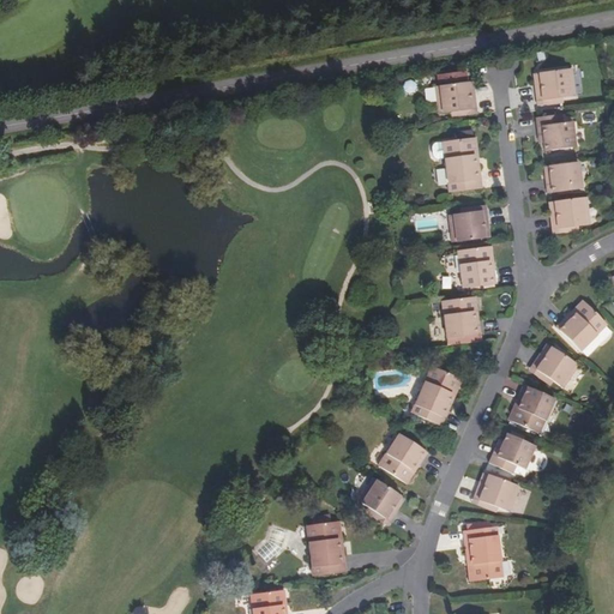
[(569,85),(566,70),(539,73),(540,85),(535,86),(536,101),(563,97),(575,96),(573,84),(569,85)]
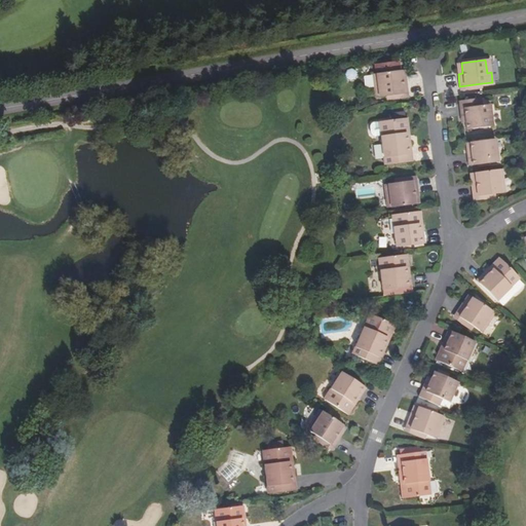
[(374,97),(384,96),(407,92),(406,80),(401,80),(400,71),(376,74),(378,86),(373,87),(374,97)]
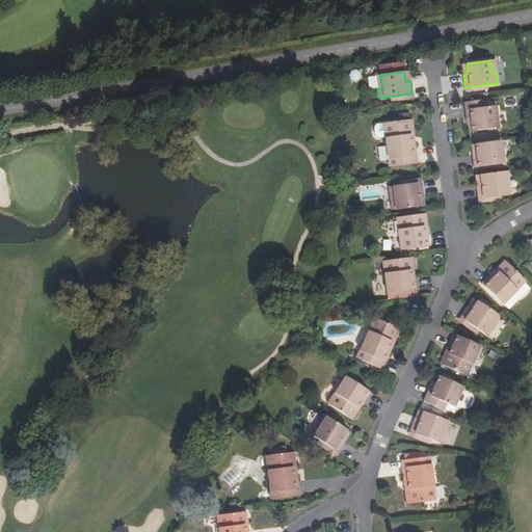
[(486,100),(463,103),(467,118),(470,117),(471,124),(472,132),(498,128),(495,106),(487,107),(486,100)]
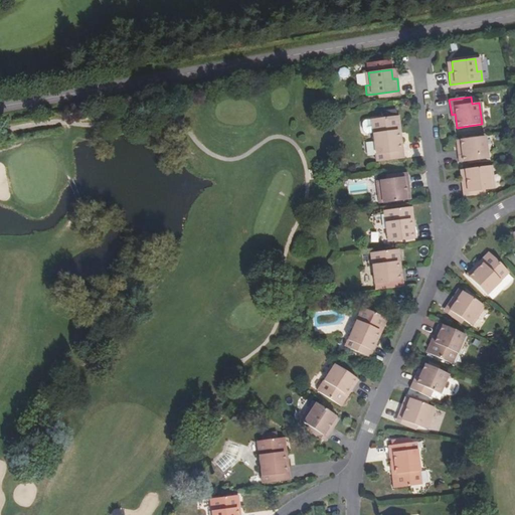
[(402,145),(398,145),(394,117),(371,120),(373,134),(376,162),(404,158),(402,145)]
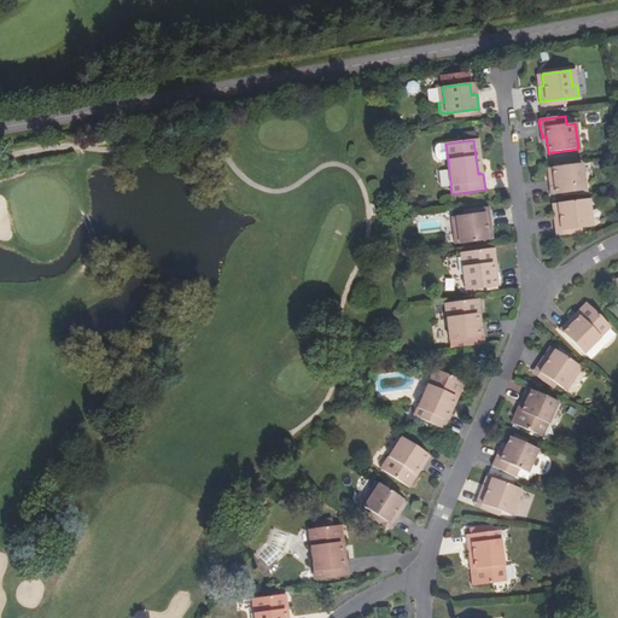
[(448,161),(445,144),(439,144),(437,145),(435,147),(435,151),(435,156),(436,158),(438,161),(442,161),(448,161)]
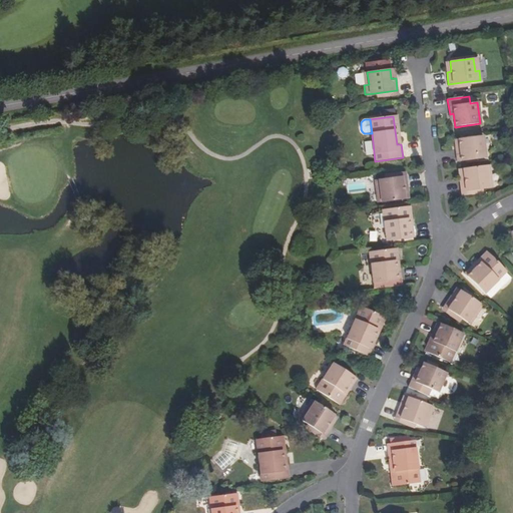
[(460,149),(456,150),(457,162),(486,158),(483,136),(458,139),(460,149)]
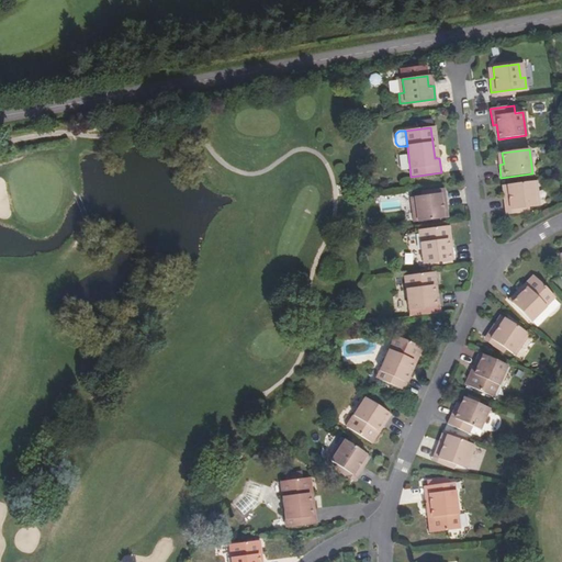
[(529,206),(540,205),(538,194),(534,195),(531,182),(507,184),(508,195),(503,197),(505,210),(529,206)]
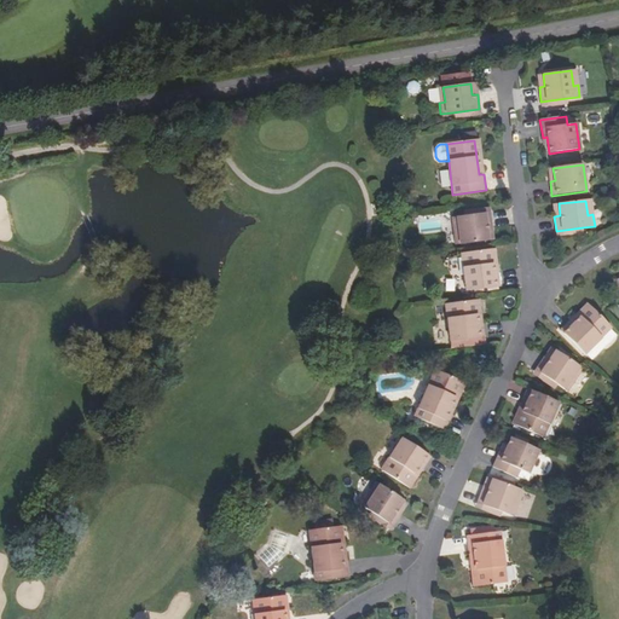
[(460,244),(489,241),(486,229),(492,227),(490,213),(463,217),(452,218),(453,230),(458,229),(460,244)]
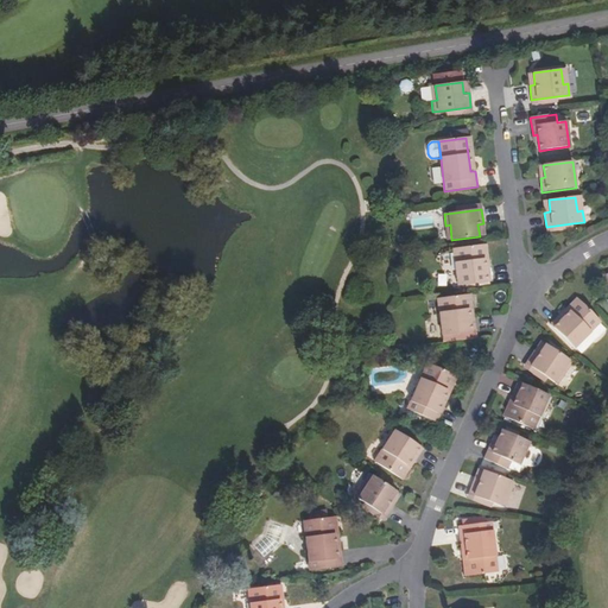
[(489,266),(485,267),(481,246),(453,249),(457,286),(491,282),(489,266)]
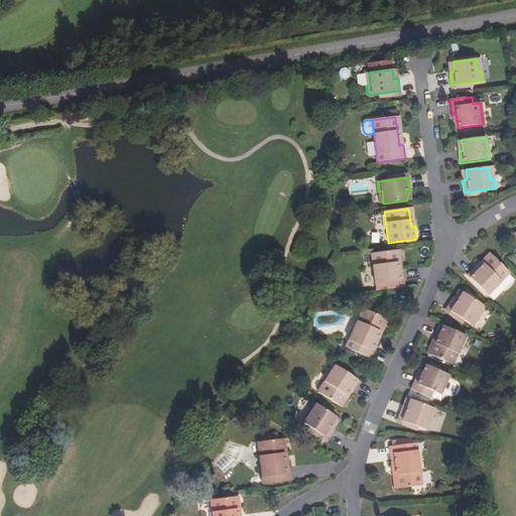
[(402,268),(398,269),(395,251),(371,254),(375,284),(403,281),(402,268)]
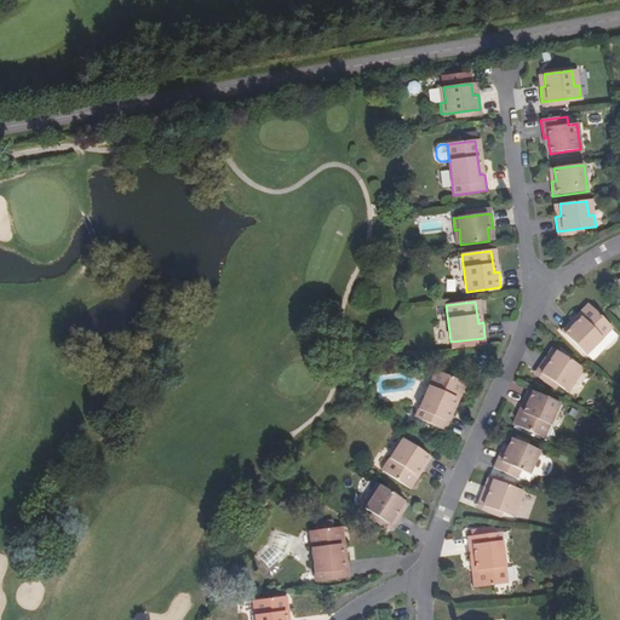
[(591,308),(589,304),(572,321),(575,323),(591,308)]
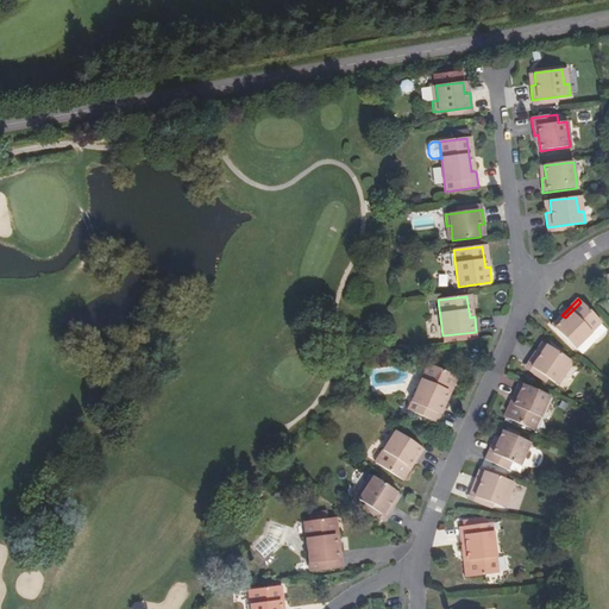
[(581,302),(565,318),(562,315),(551,326),(575,349),(602,322),(581,302)]
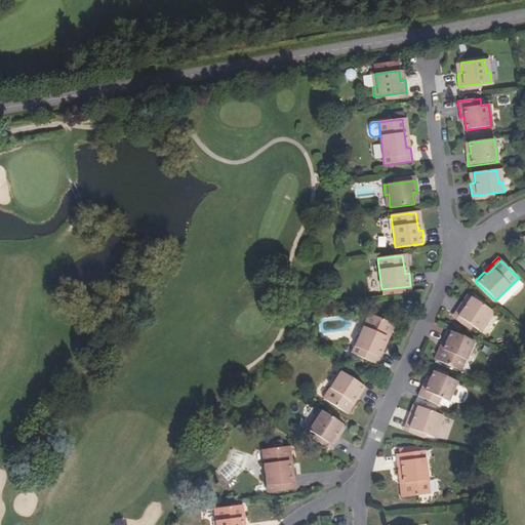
[(467,306),(472,297),(468,295),(462,304),(467,306)]
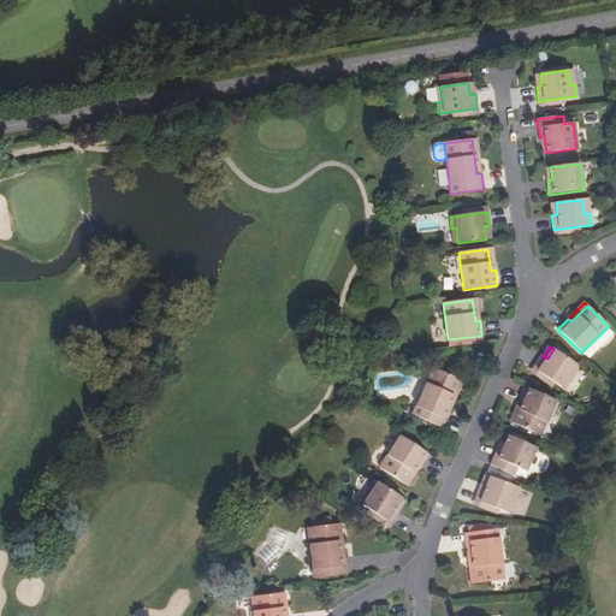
[(556,384),(566,390),(573,379),(569,377),(576,365),(554,349),(548,359),(543,356),(534,368),(556,384)]
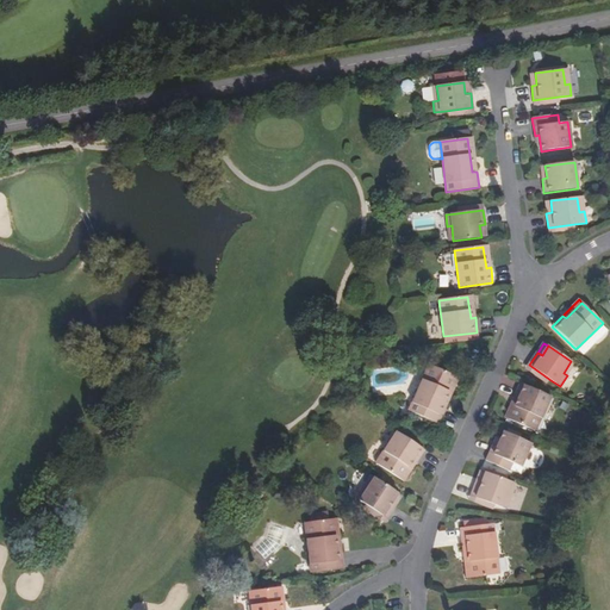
[(564,373),(567,375),(576,363),(571,361),(564,373)]
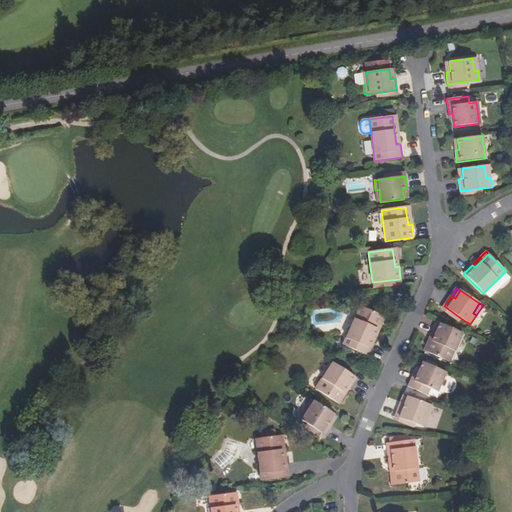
[(374,343),(370,341),(381,315),(360,306),(343,344),(368,356),(374,343)]
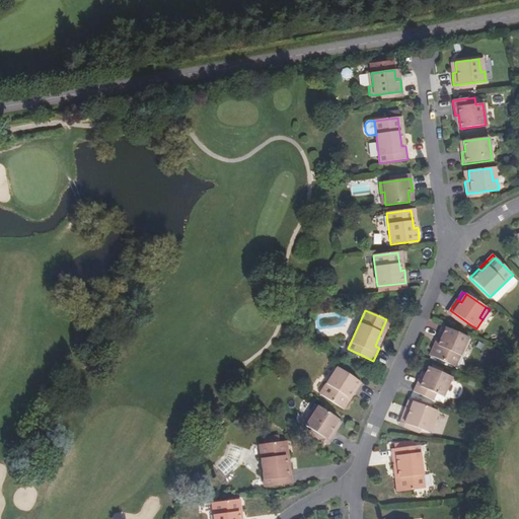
[(468,323),(450,310),(447,314),(465,327),(468,323)]
